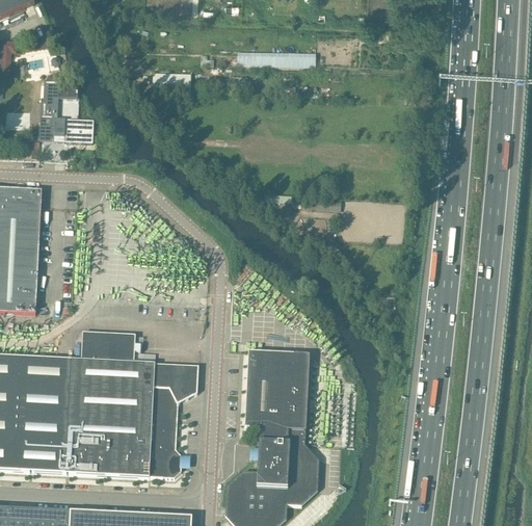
[(0,0),(0,15),(35,0),(0,0)]
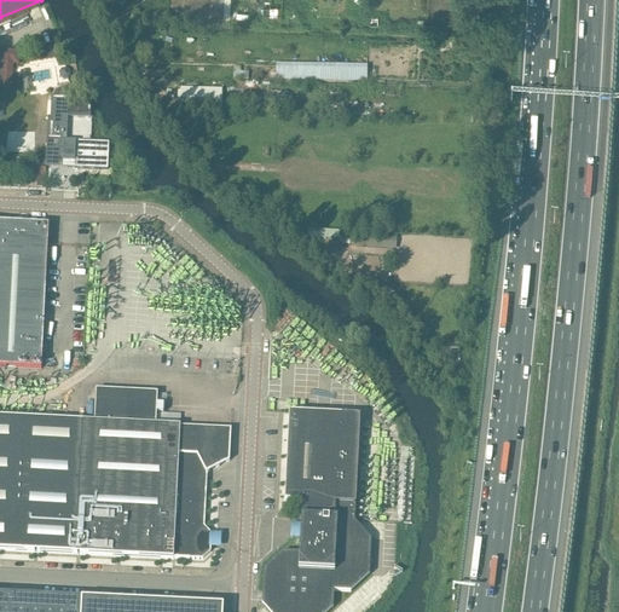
[(208,0),(208,10),(214,11),(214,6),(224,7),(224,0),(208,0)]
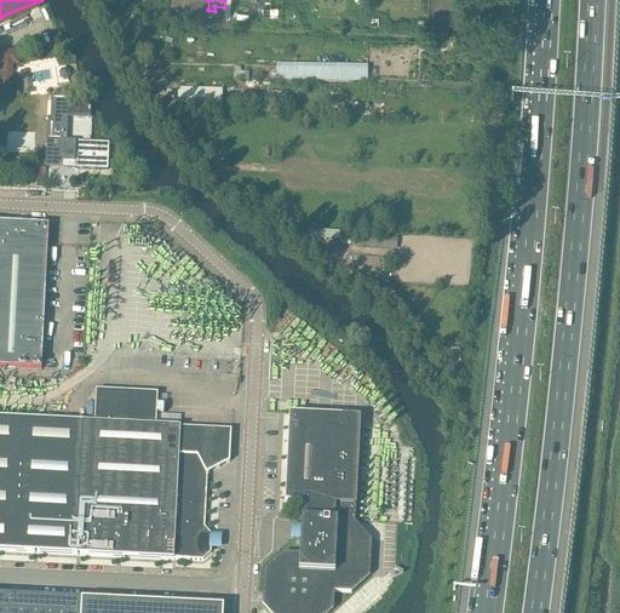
[(231,0),(231,9),(244,10),(244,0),(231,0)]
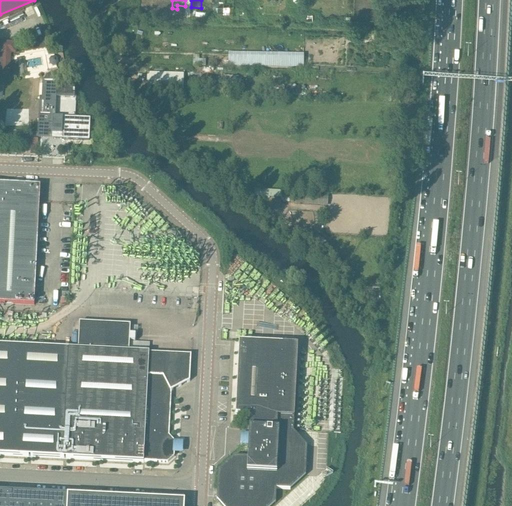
[(0,48),(1,48),(1,60),(11,60),(11,49),(16,49),(17,36),(0,36),(0,48)]
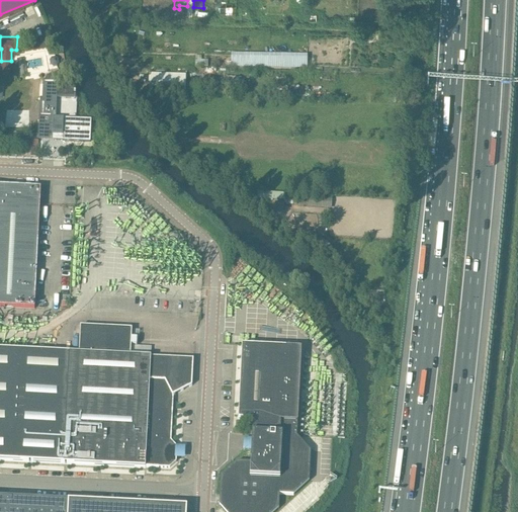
[(307,53),(231,52),(231,62),(307,63),(307,53)]
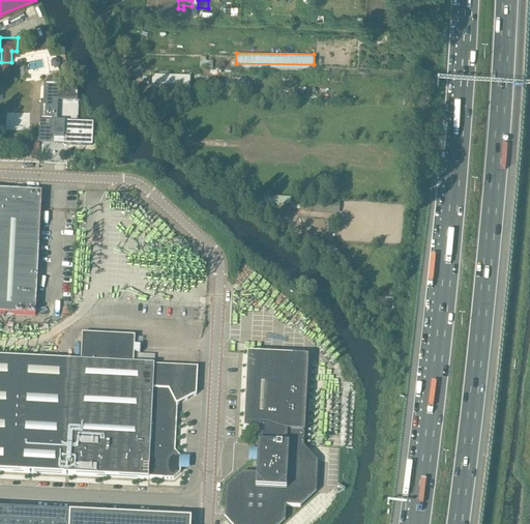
[(263,66),(263,75),(272,76),(273,67),(263,66)]
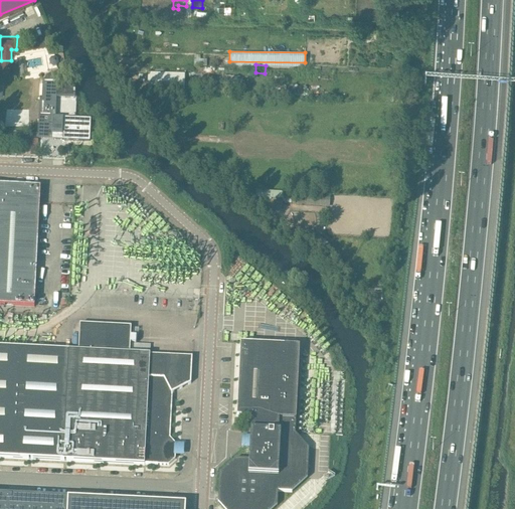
[(74,79),(72,79),(63,79),(63,77),(63,76),(63,74),(62,72),(61,71),(59,70),(58,69),(56,68),(55,68),(53,68),(52,68),(50,69),(48,69),(47,70),(46,72),(45,73),(44,75),(44,76),(43,78),(42,78),(40,111),(41,111),(41,131),(54,131),(54,129),(61,129),(61,135),(90,136),(91,115),(54,113),(55,93),(74,94),(74,79)]
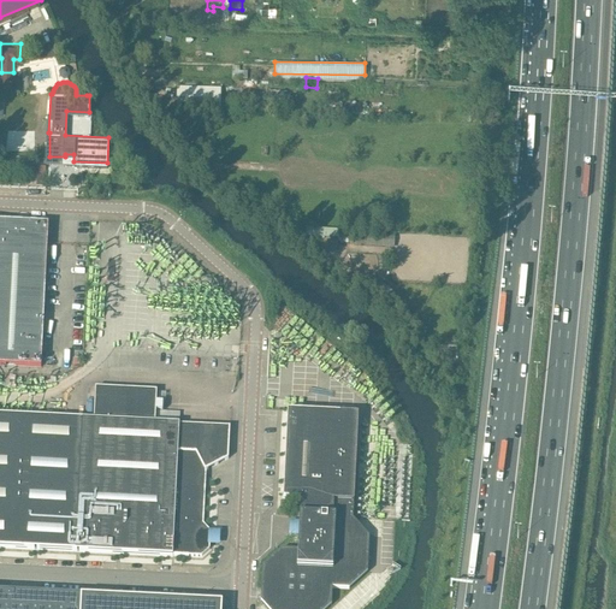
[(0,358),(41,360),(48,218),(36,217),(0,214),(0,358)]
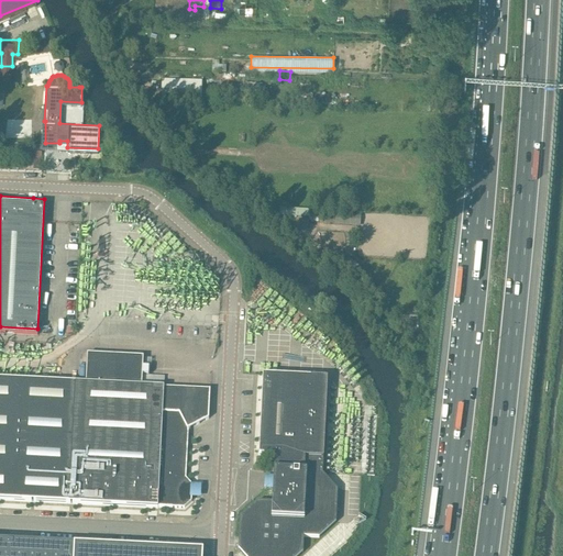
[(338,260),(353,270),(361,260),(345,249),(338,260)]
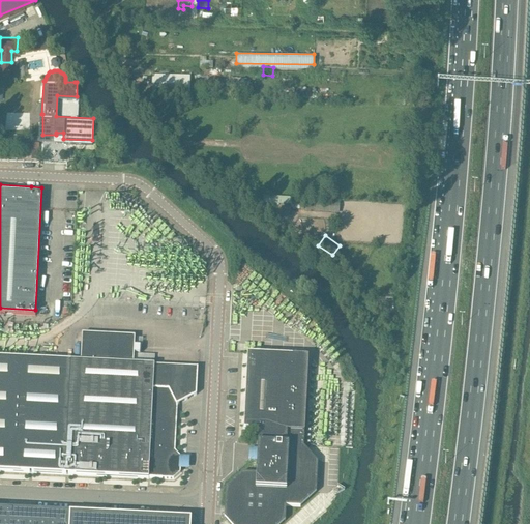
[(0,351),(0,464),(64,468),(174,474),(180,470),(180,453),(174,445),(177,400),(196,390),(196,386),(197,364),(197,362),(134,359),(134,351),(134,348),(135,341),(135,340),(135,331),(83,329),(82,356),(71,355),(0,351)]
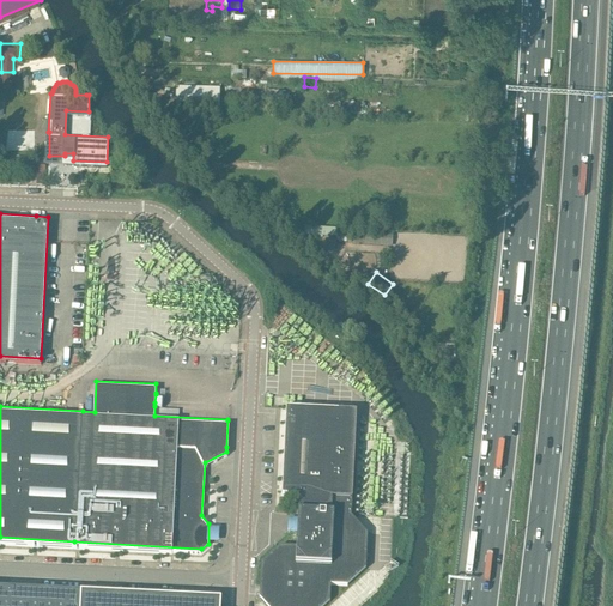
[(317,605),(329,595),(331,579),(347,580),(365,563),(368,528),(351,510),(353,476),(352,476),(356,424),(357,406),(286,403),(281,490),(299,491),(298,515),(297,541),(279,540),(261,557),(260,592),(272,605),(317,605)]
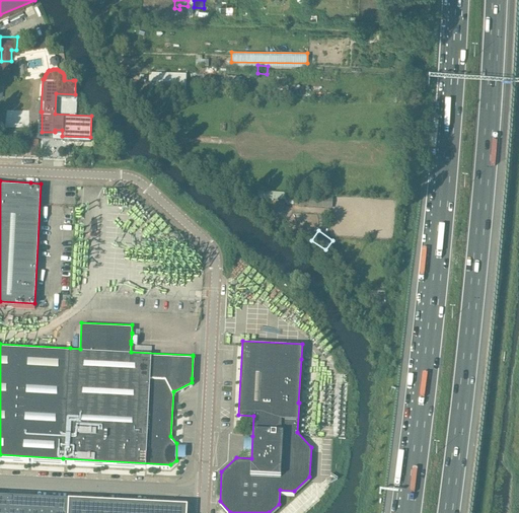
[(26,494),(0,493),(0,512),(69,512),(70,498),(70,497),(26,494)]
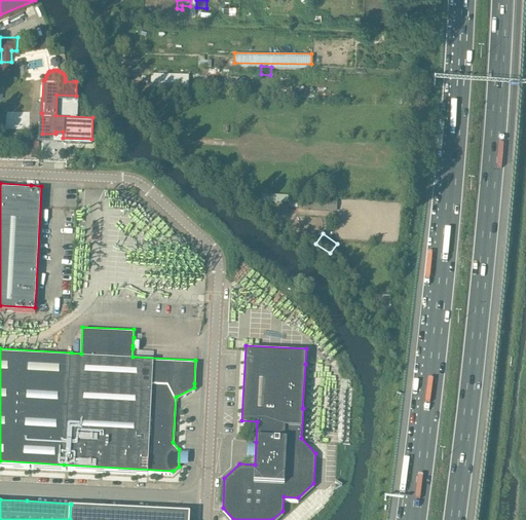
[(188,519),(189,510),(71,505),(70,519),(188,519)]
